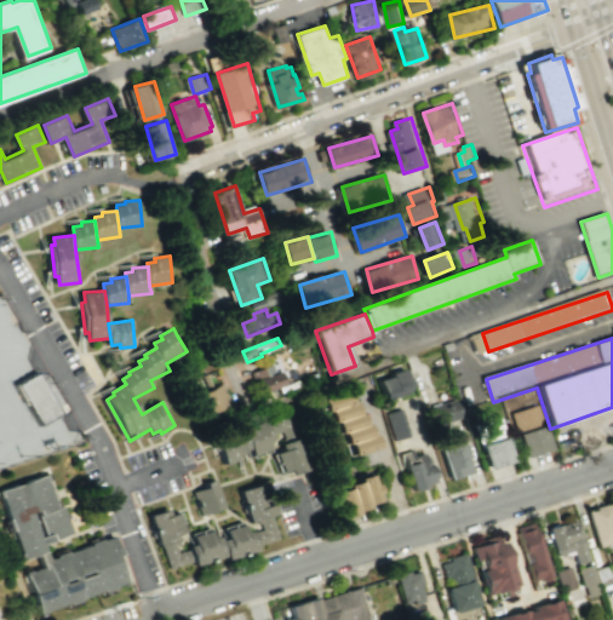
[(290,385),(286,373),(288,372),(284,357),(271,361),(273,367),(258,372),(265,394),(290,385)]
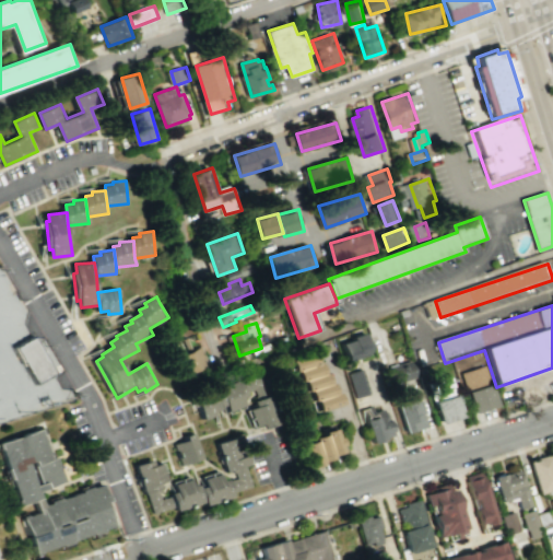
[(350,361),(374,356),(369,335),(345,340),(350,361)]
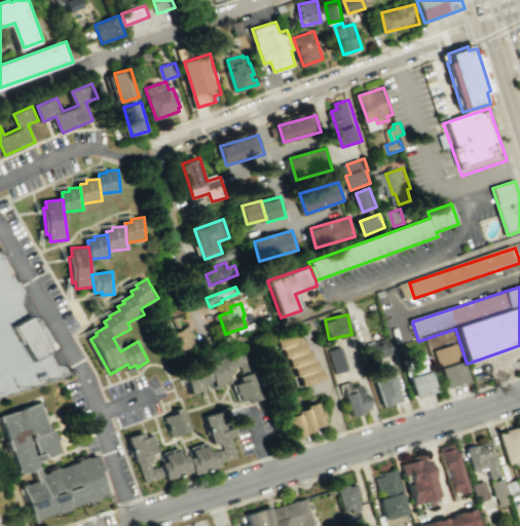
[(38,361),(54,349),(34,317),(16,328),(38,361)]
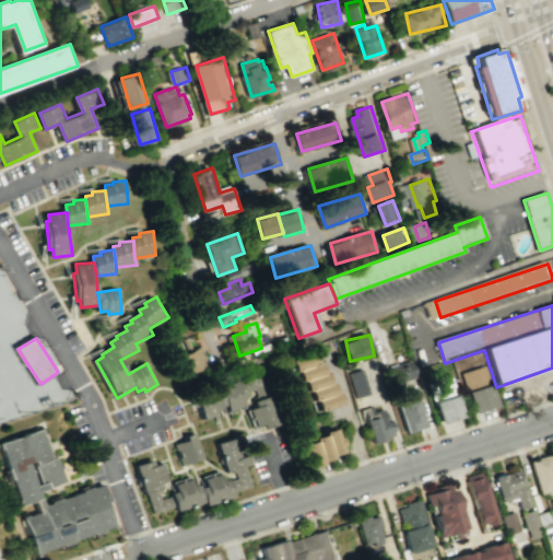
[(180,357),(189,376),(214,365),(204,346),(180,357)]
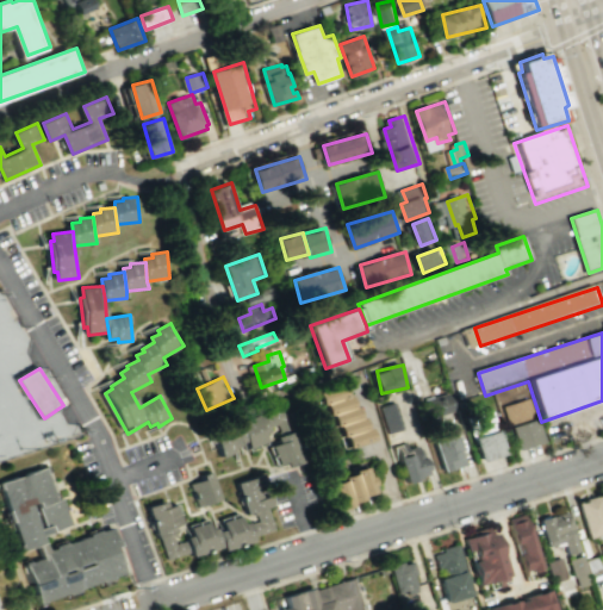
[(435,418),(459,411),(453,392),(429,399),(435,418)]
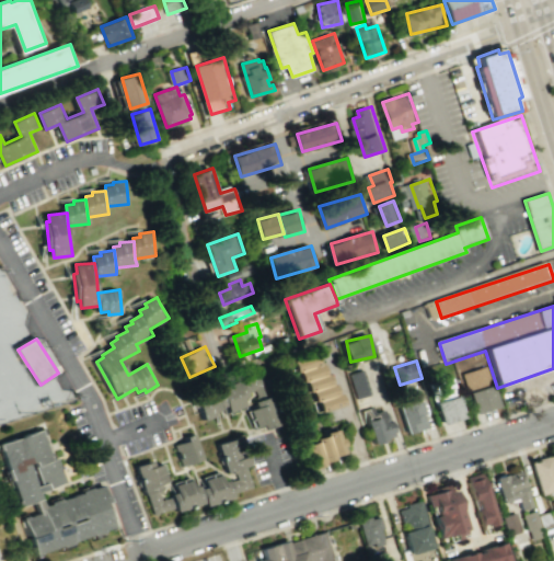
[(501,407),(491,366),(465,373),(471,391),(472,390),(479,413),(501,407)]
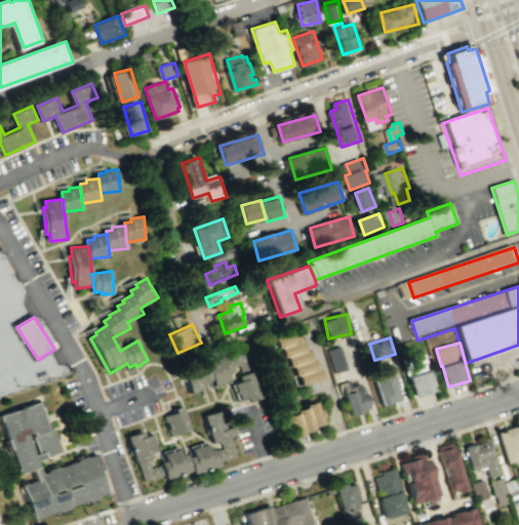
[(331,350),(337,373),(351,369),(344,346),(331,350)]
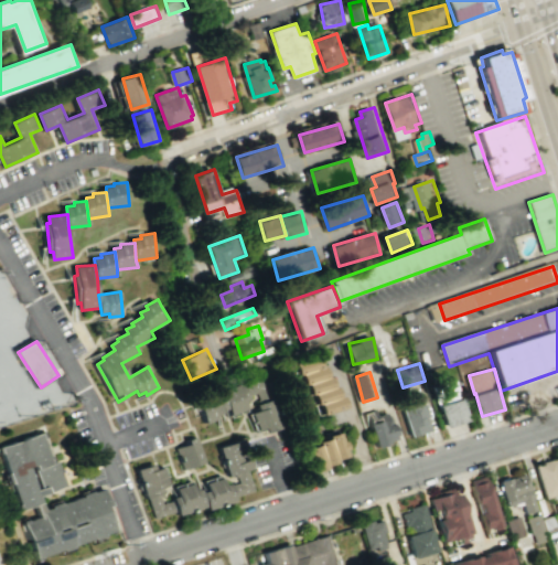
[(278,398),(270,377),(247,386),(251,396),(261,393),(266,404),(278,398)]
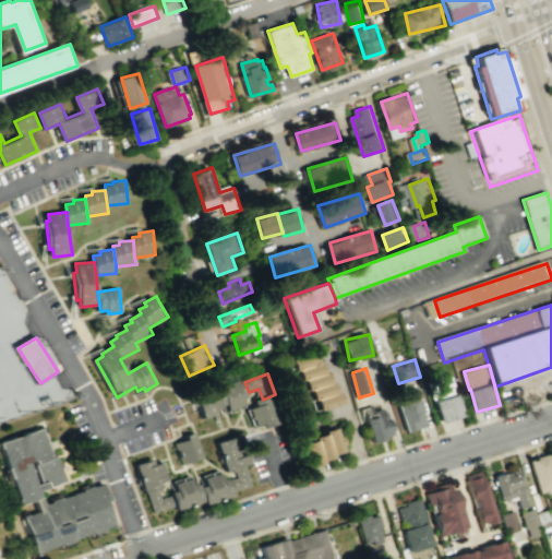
[(432,382),(444,423),(467,416),(455,376),(432,382)]
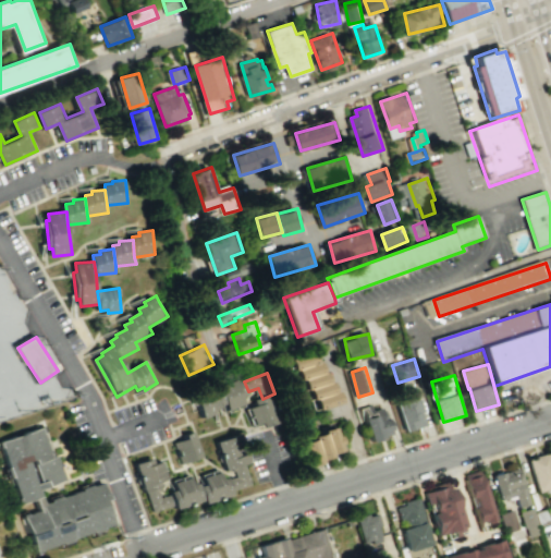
[(231,412),(247,405),(244,398),(249,396),(248,391),(243,378),(196,397),(205,421),(218,415),(216,412),(223,409),(222,407),(228,404),(231,412)]
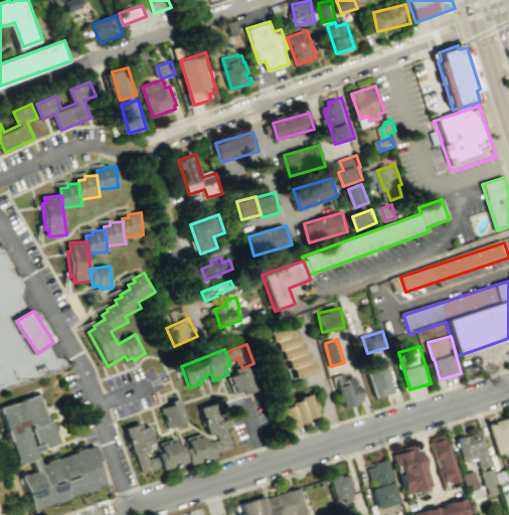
[(237,370),(239,375),(232,377),(238,393),(245,391),(246,395),(262,390),(261,387),(263,387),(253,363),(242,368),(237,370)]
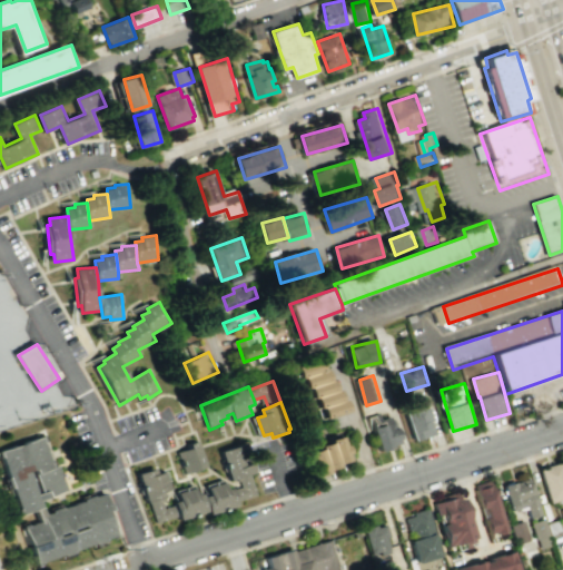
[(437,434),(430,404),(408,410),(417,441),(437,434)]
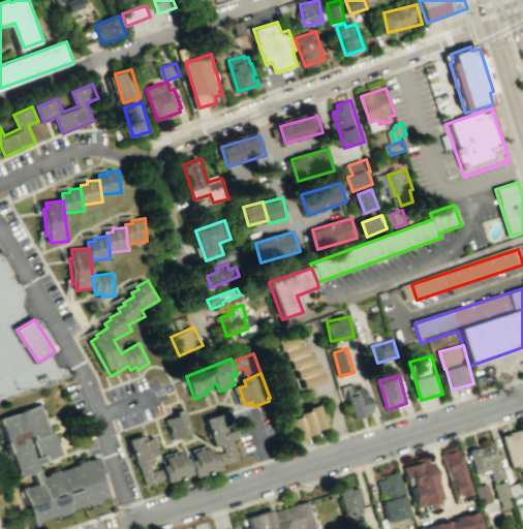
[(345,387),(355,418),(375,411),(368,385),(357,390),(356,384),(345,387)]
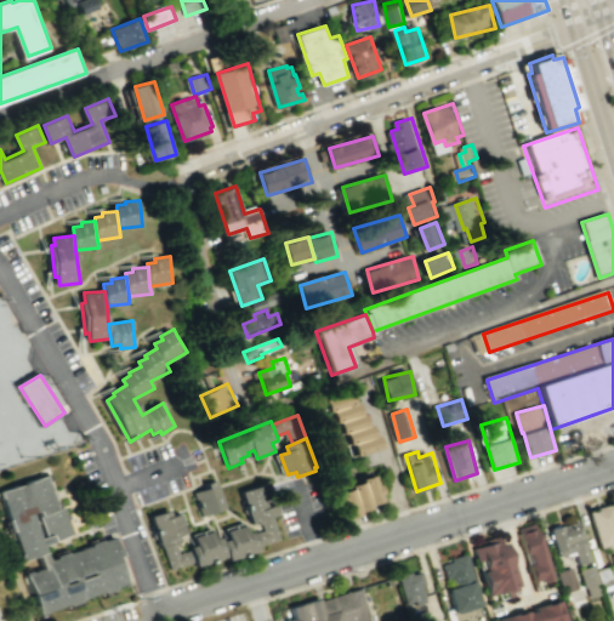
[(131,586),(123,559),(126,558),(120,539),(55,563),(49,547),(80,536),(69,507),(62,510),(49,474),(5,491),(30,563),(44,558),(49,570),(32,576),(45,616),(131,586)]
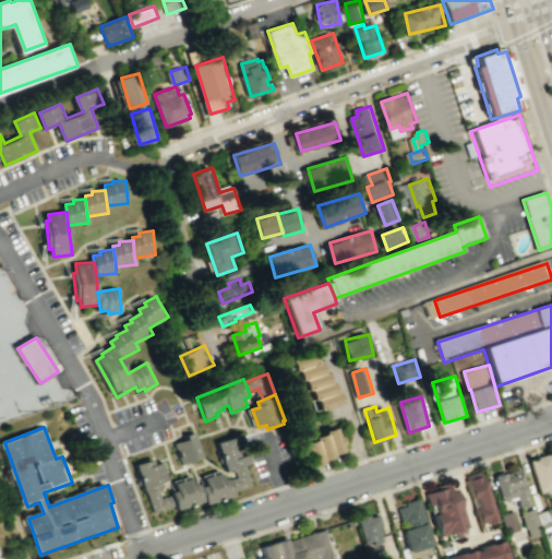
[(346,453),(338,429),(304,440),(312,464),(346,453)]
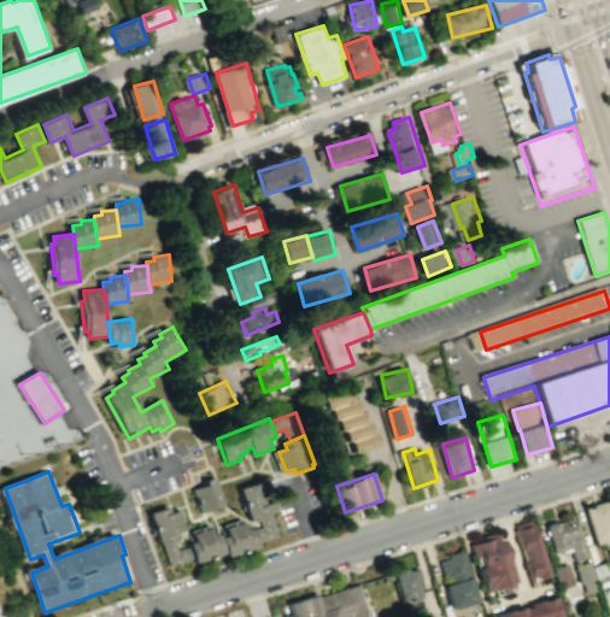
[(197,489),(205,513),(230,505),(222,480),(220,481),(218,477),(206,482),(207,486),(197,489)]
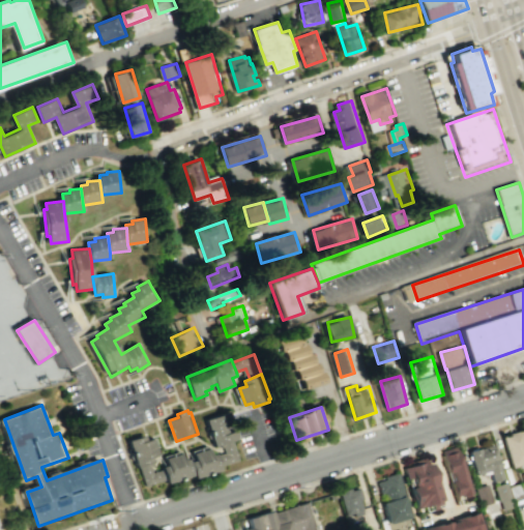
[(223,466),(242,460),(237,441),(240,441),(231,413),(207,420),(216,449),(227,446),(229,453),(220,457),(223,466)]
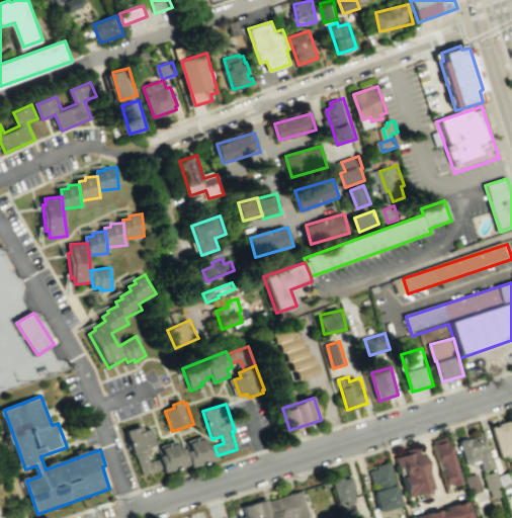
[(511,422),(495,425),(503,456),(511,454),(511,422)]
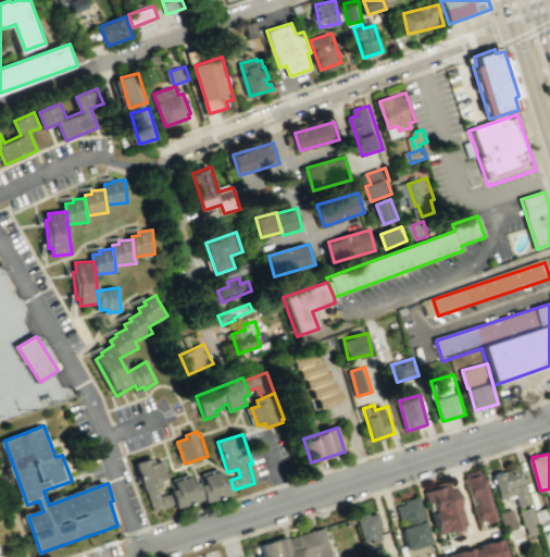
[(155,512),(176,506),(177,510),(205,502),(207,505),(235,495),(234,490),(230,480),(229,478),(224,480),(222,472),(204,478),(207,485),(201,487),(200,483),(196,485),(194,478),(175,483),(177,491),(172,493),(172,494),(163,497),(162,491),(164,491),(162,482),(169,480),(163,461),(155,463),(154,459),(137,465),(140,477),(146,494),(149,493),(155,512)]
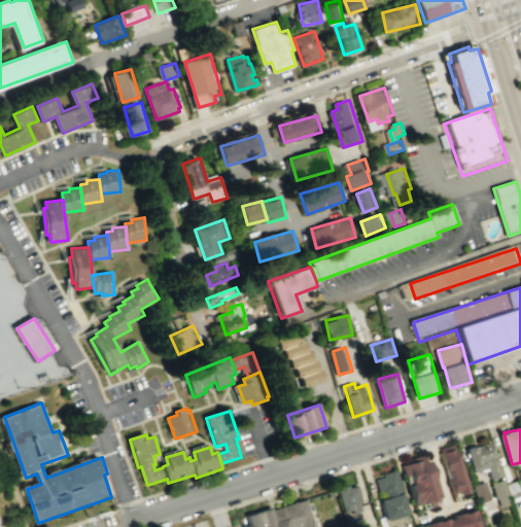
[(476,472),(491,468),(493,479),(504,477),(496,443),(471,448),(476,472)]
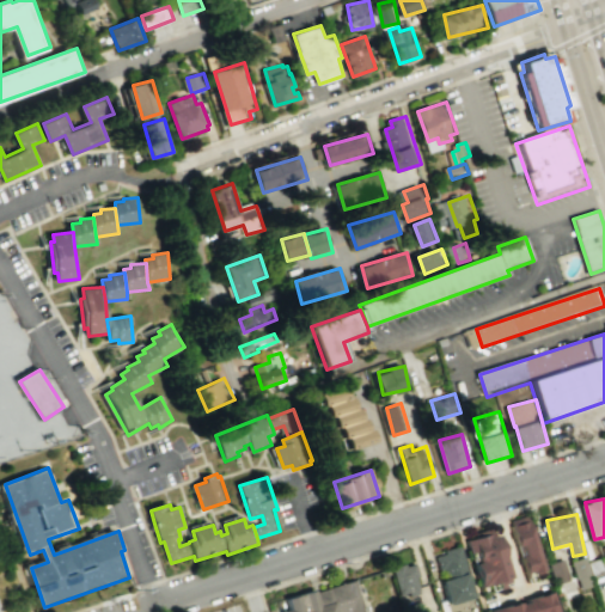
[(548,569),(532,515),(513,520),(530,574),(548,569)]
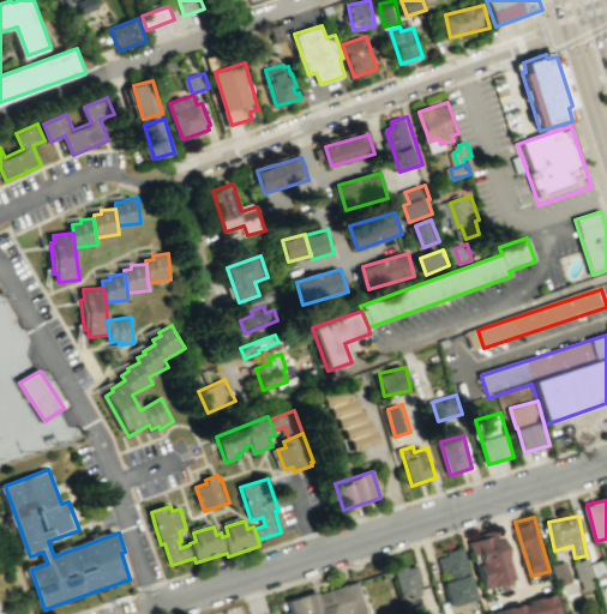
[(516,581),(502,530),(470,539),(475,557),(478,555),(487,589),(516,581)]
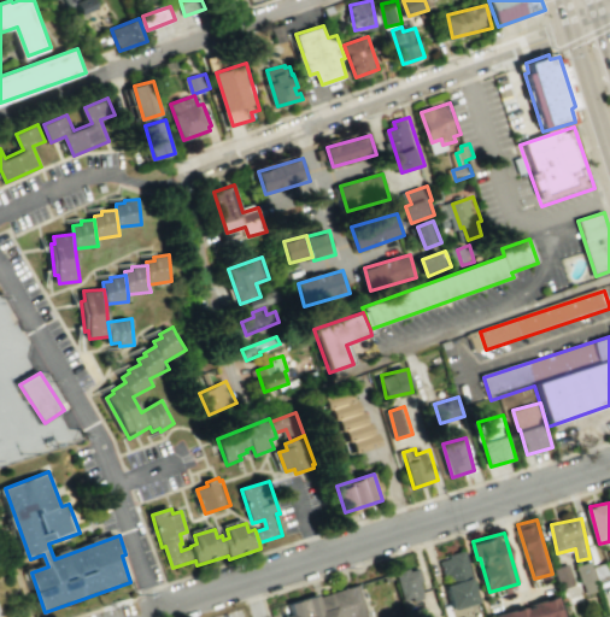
[(456,609),(482,601),(468,551),(443,558),(450,585),(449,585),(456,609)]
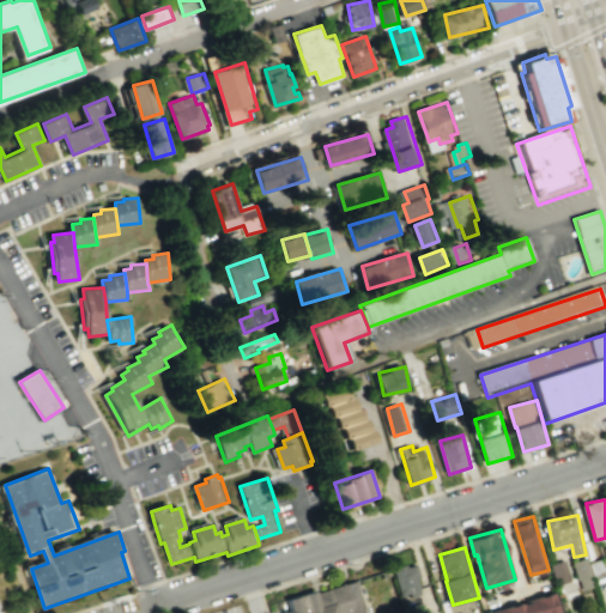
[(599,586),(591,558),(577,563),(586,590),(599,586)]
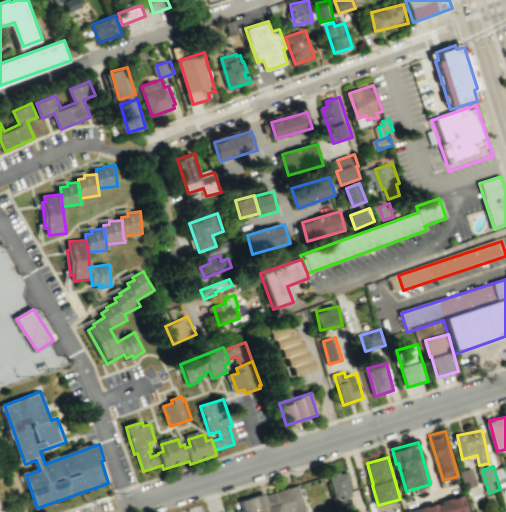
[(464,473),(470,488),(480,484),(475,469),(464,473)]
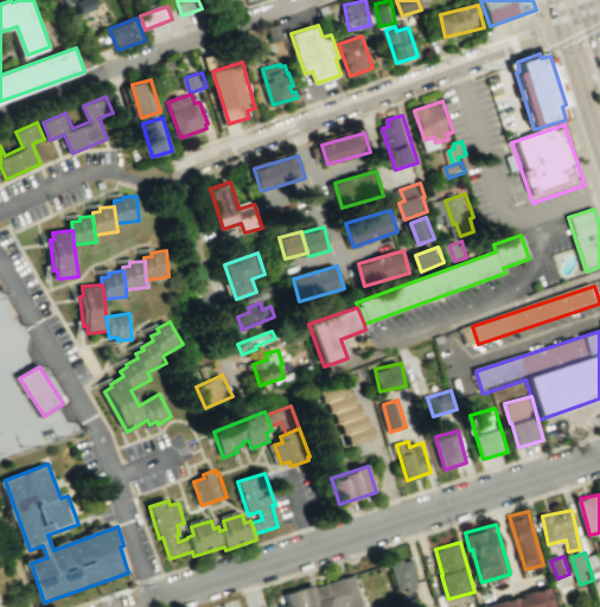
[(415,557),(394,562),(400,594),(421,588),(415,557)]
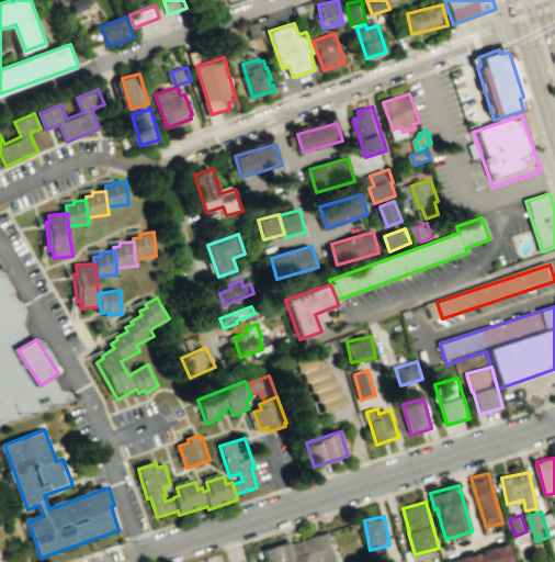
[(262,561),(342,561),(332,529),(260,554),(262,561)]
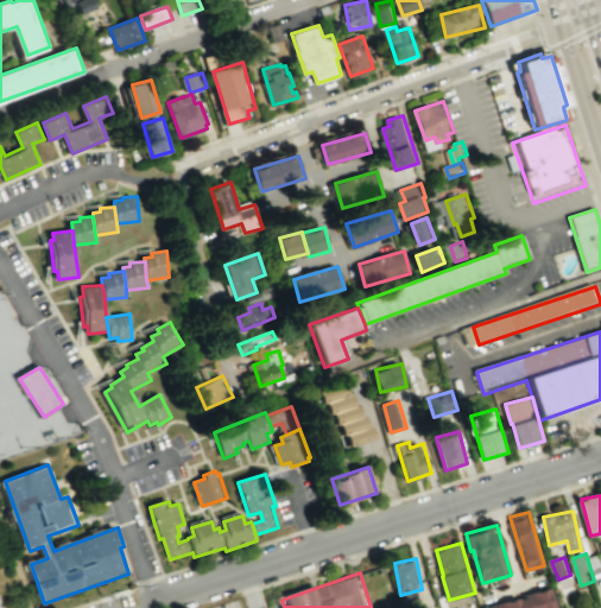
[(492,605),(492,607),(560,607),(555,588),(492,605)]
